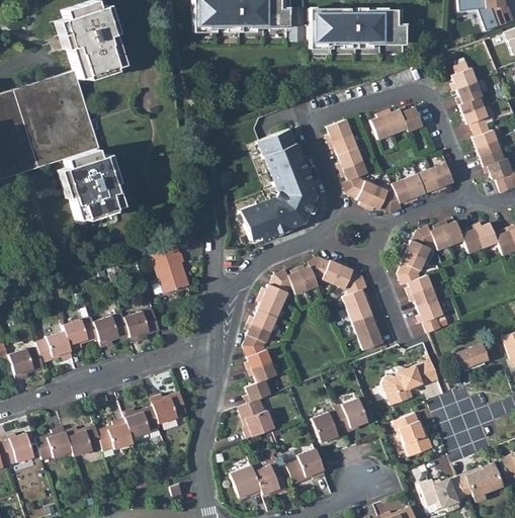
[(0,179),(65,159),(68,167),(62,169),(78,220),(121,205),(105,155),(99,157),(96,149),(100,148),(78,79),(122,65),(103,6),(96,8),(93,0),(91,0),(63,10),(65,18),(59,20),(75,70),(0,93),(0,179)]
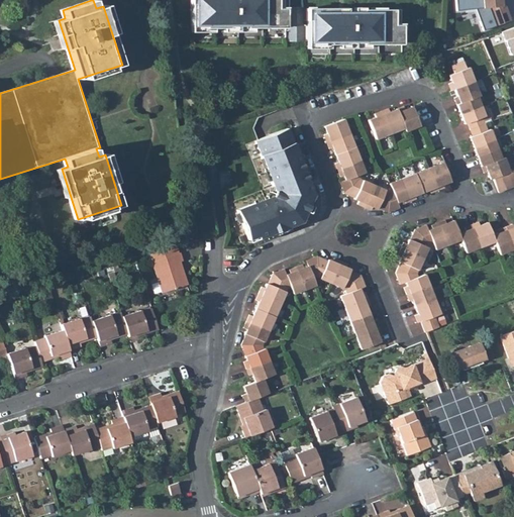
[(194,0),(194,28),(288,28),(288,9),(281,9),(280,0),(194,0)]
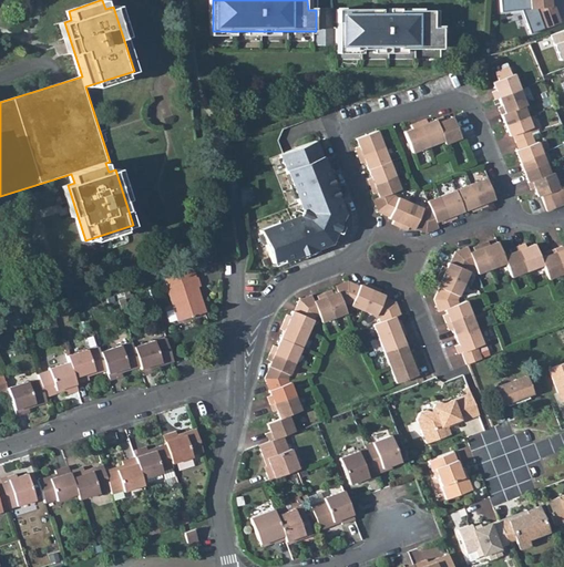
[(555,0),(504,0),(505,11),(525,10),(556,8),(555,0)]
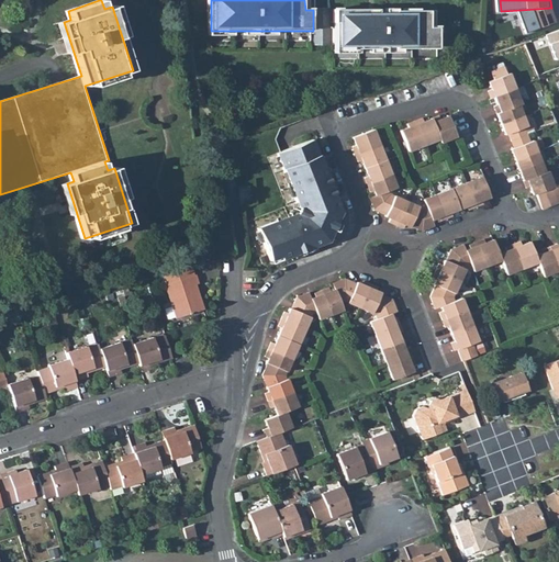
[(551,8),(521,10),(529,32),(558,24),(558,18),(554,8),(551,8)]
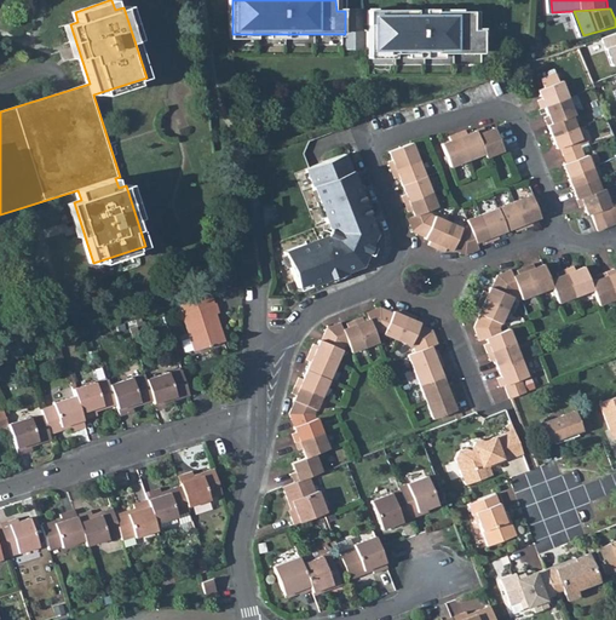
[(366,11),(351,11),(351,51),(367,51),(366,11)]
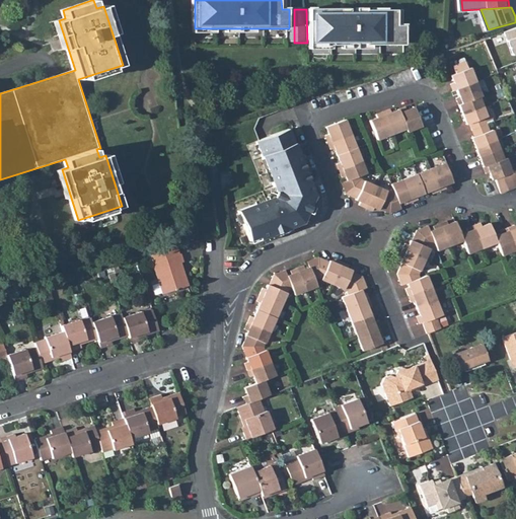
[(310,9),(310,45),(407,45),(407,25),(397,25),(397,10),(367,10),(367,13),(341,13),(341,9),(310,9)]
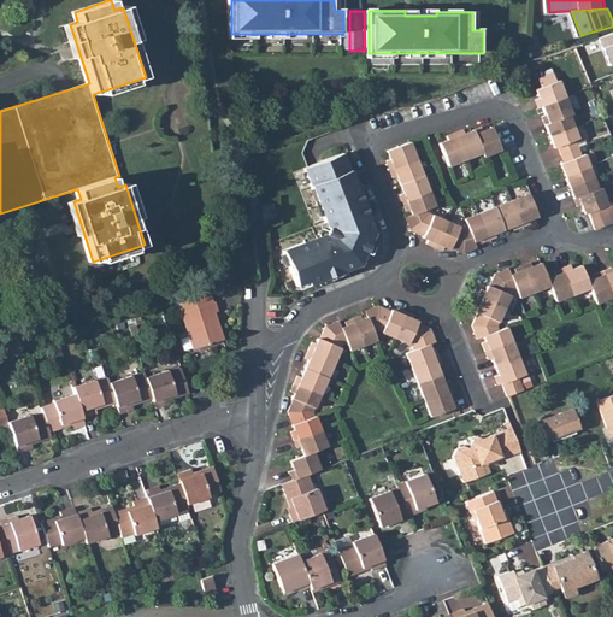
[(538,100),(542,109),(546,106),(567,98),(561,81),(558,82),(554,72),(541,78),(544,87),(538,89),(542,99),(538,100)]
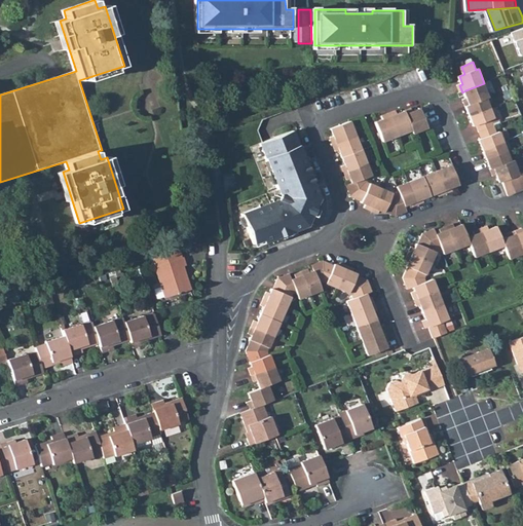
[(465,100),(468,106),(487,99),(490,98),(484,83),(465,90),(468,98),(465,100)]
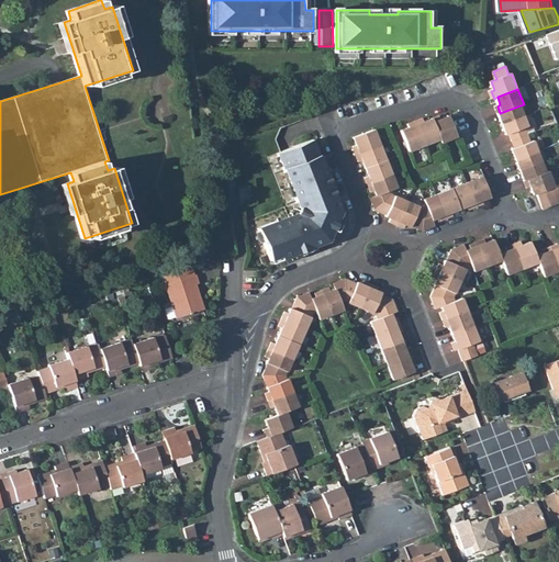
[(500,113),(504,123),(525,115),(521,105),(500,113)]
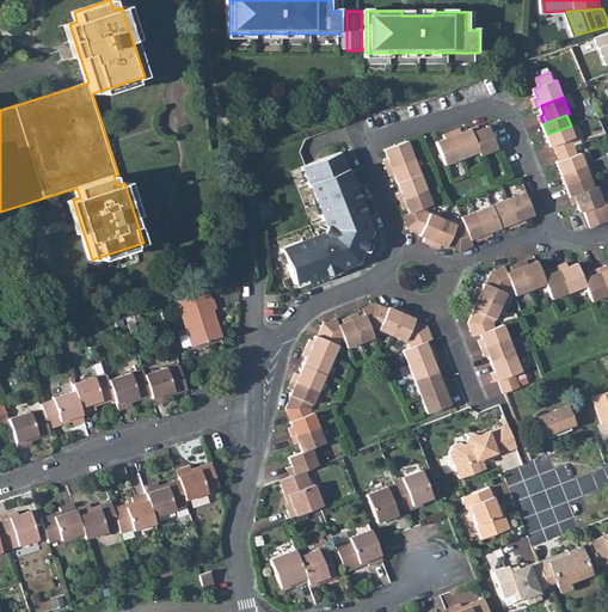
[(480,152),(481,155),(499,148),(490,126),(481,129),(480,126),(472,129),(480,152)]
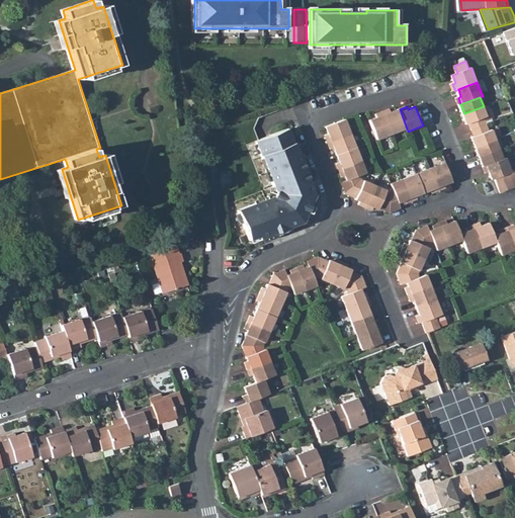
[(470,123),(474,131),(489,123),(486,117),(488,116),(484,106),(464,113),(468,124),(470,123)]
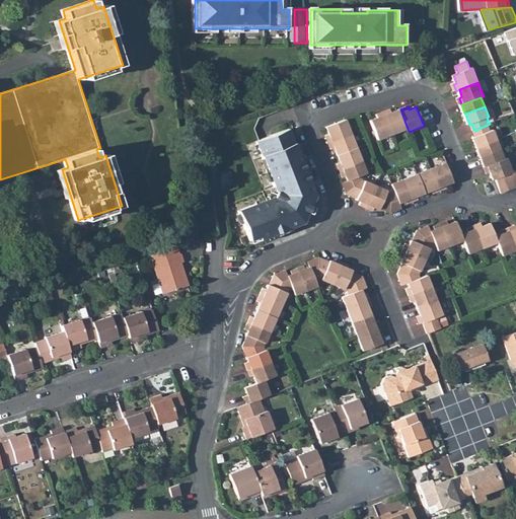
[(385,112),(393,135),(408,129),(400,109),(393,112),(391,108),(385,112)]
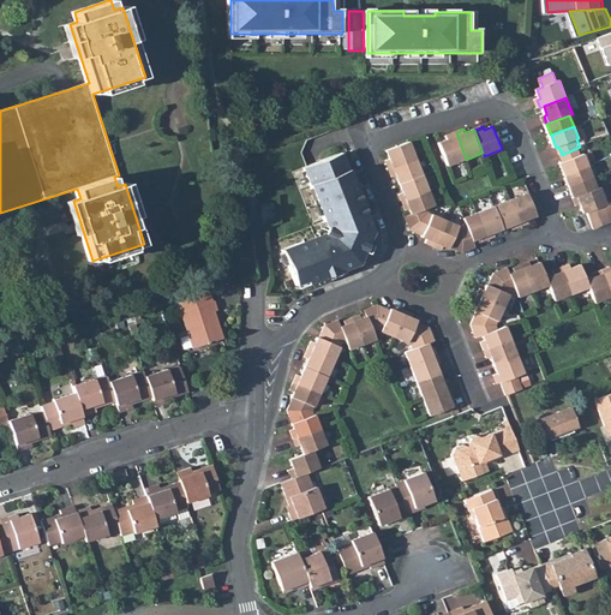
[(441,143),(449,166),(466,160),(456,132),(448,136),(449,139),(441,143)]
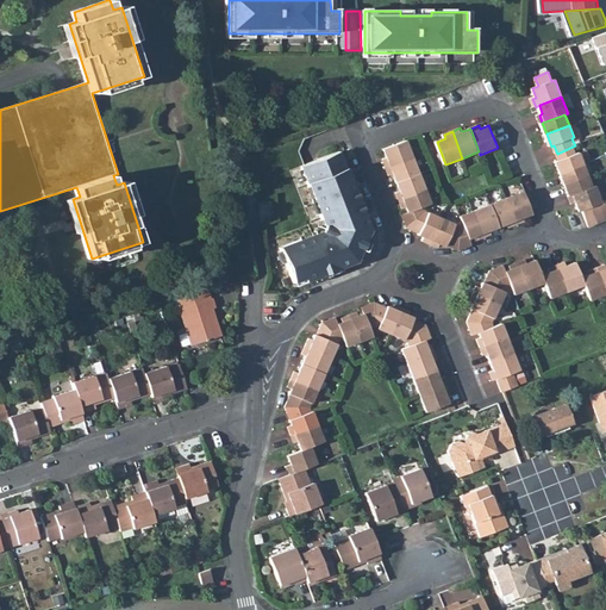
[(385,160),(388,168),(414,157),(408,141),(385,149),(388,159),(385,160)]
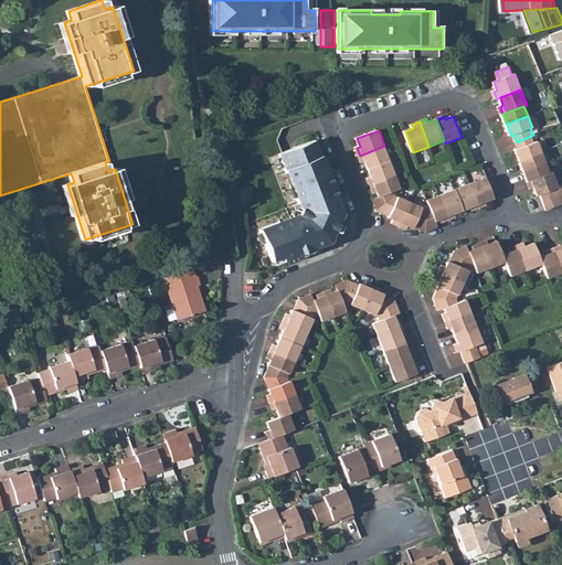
[(517,150),(521,162),(542,153),(550,150),(547,141),(539,145),(538,141),(536,142),(533,135),(517,142),(519,149),(517,150)]
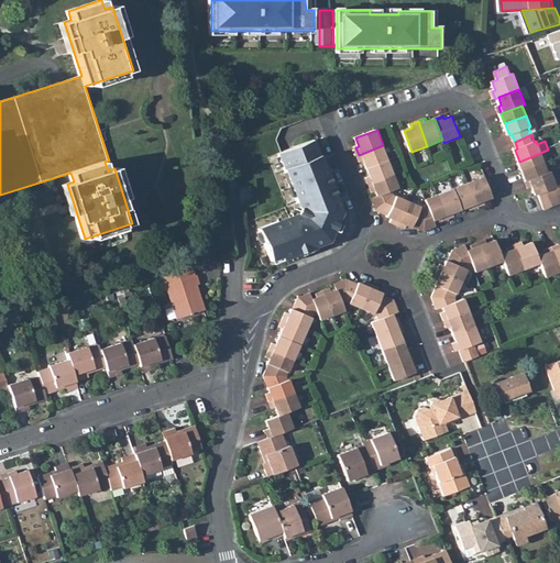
[(261,229),(274,261),(284,257),(285,260),(331,242),(344,212),(316,140),(280,154),(300,208),(298,213),(261,229)]
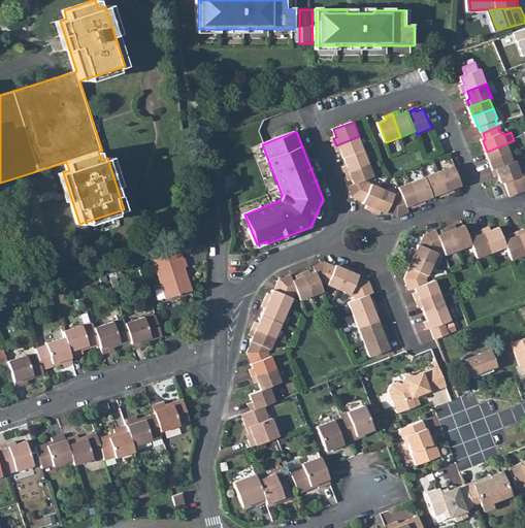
[(342,151),(345,158),(365,151),(359,136),(336,145),(338,152),(342,151)]
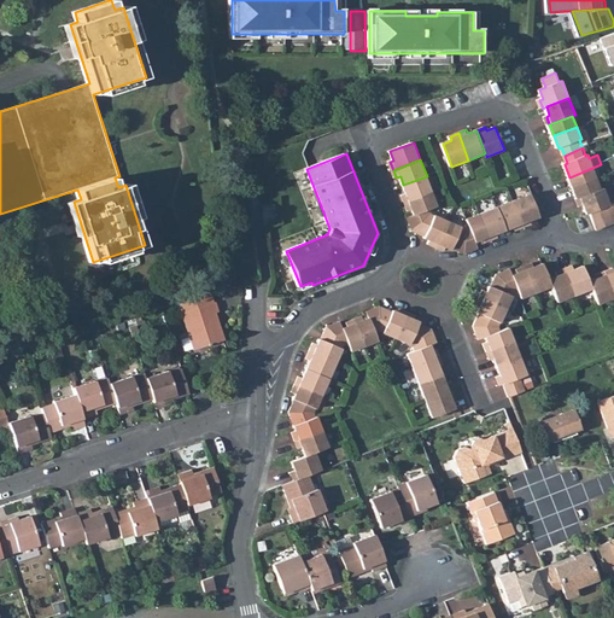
[(569,178),(574,188),(597,179),(592,168),(569,178)]
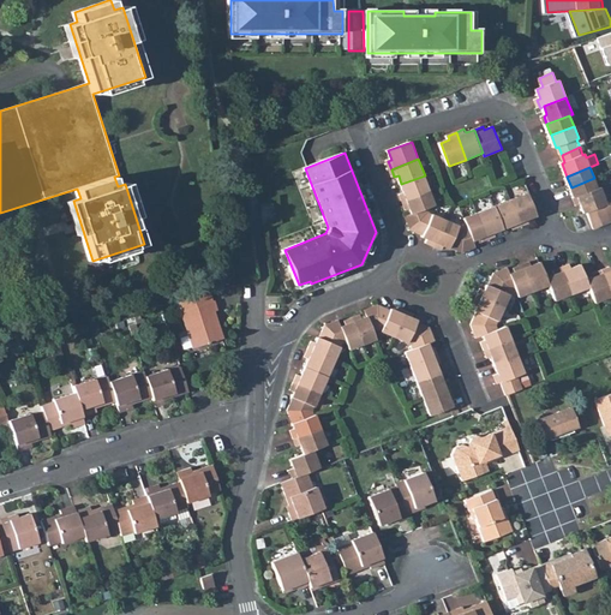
[(401,195),(405,203),(431,192),(425,175),(401,184),(405,193),(401,195)]
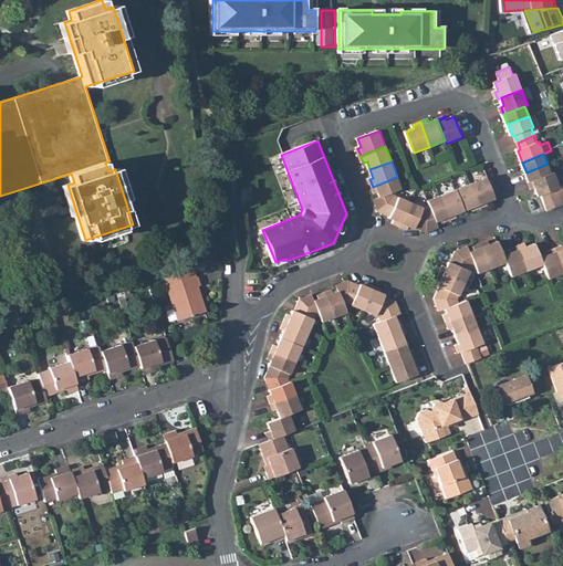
[(527,173),(530,182),(551,174),(548,164),(527,173)]
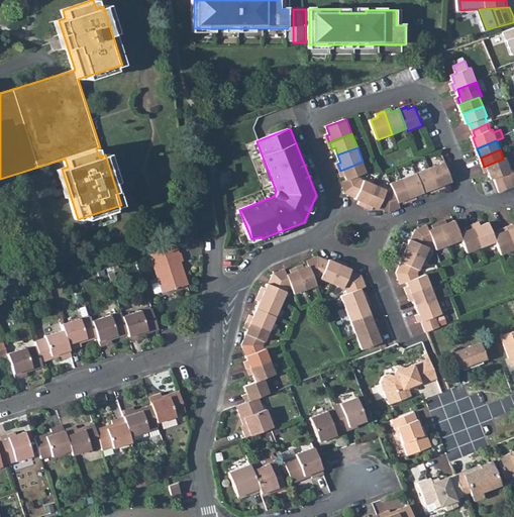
[(490,172),(493,180),(496,179),(511,172),(506,158),(503,159),(484,167),(487,173),(490,172)]
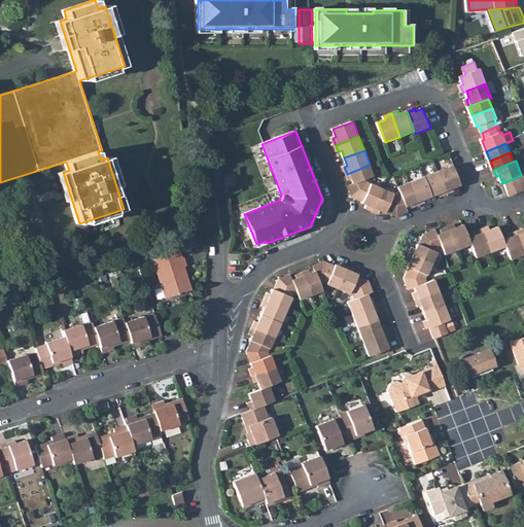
[(369,182),(368,178),(375,176),(370,165),(347,174),(349,180),(353,179),(354,183),(349,185),(353,197),(369,182)]
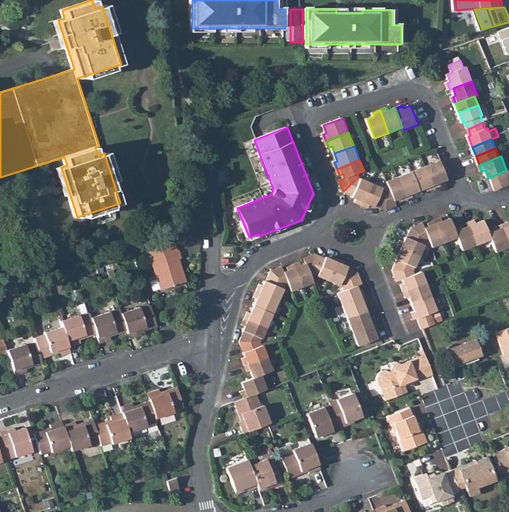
[(427,166),(435,188),(442,185),(441,182),(449,180),(441,161),(427,166)]
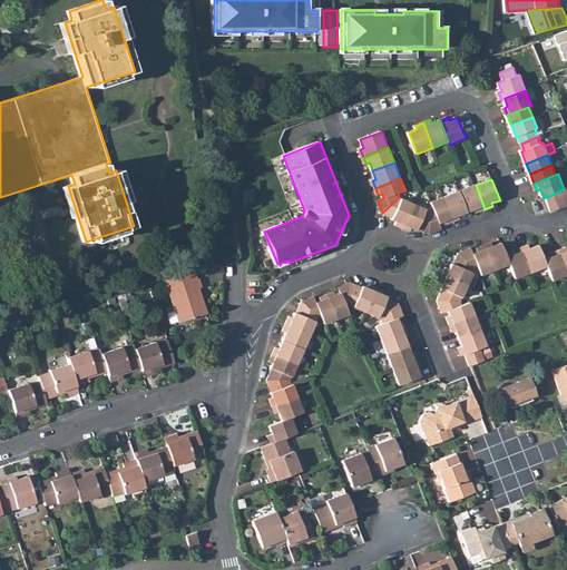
[(460,192),(468,212),(476,209),(477,213),(485,209),(476,185),(460,192)]
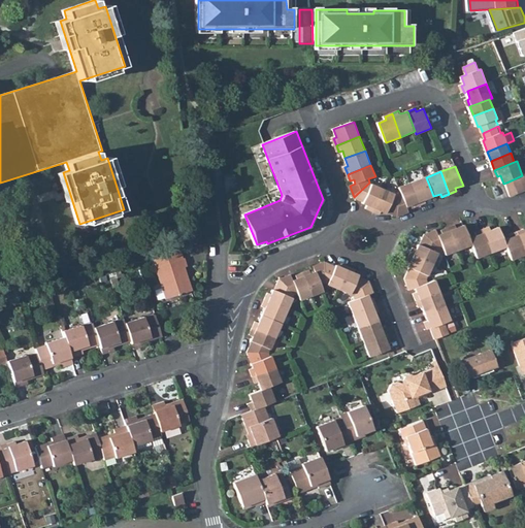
[(506,183),(512,196),(524,191),(524,174),(522,175),(506,183)]
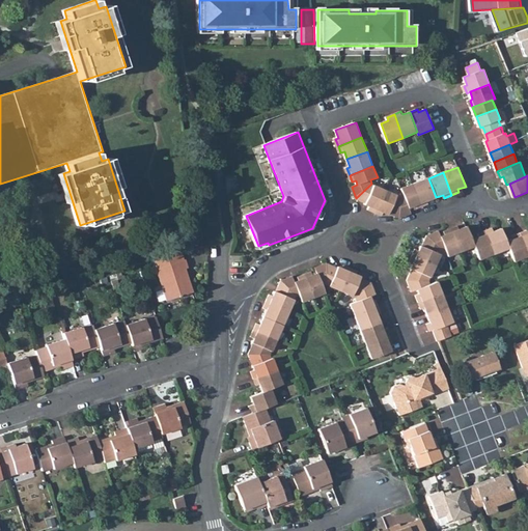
[(431,203),(429,200),(436,197),(428,178),(414,184),(423,206),(431,203)]
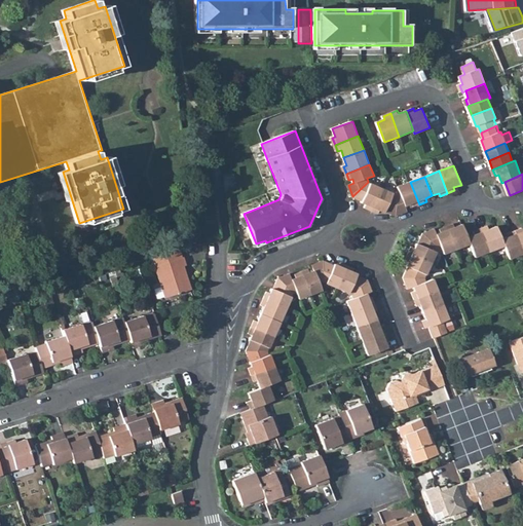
[(382,188),(368,182),(352,196),(364,201),(363,202),(368,204),(366,208),(373,211),(382,188)]
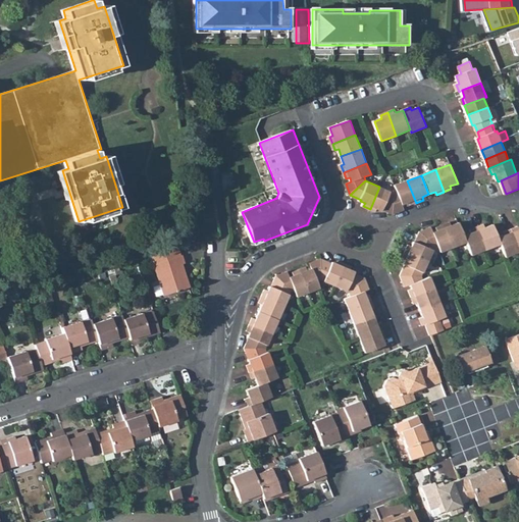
[(405,210),(403,205),(408,203),(409,206),(416,203),(407,180),(395,186),(398,193),(395,194),(395,214),(405,210)]
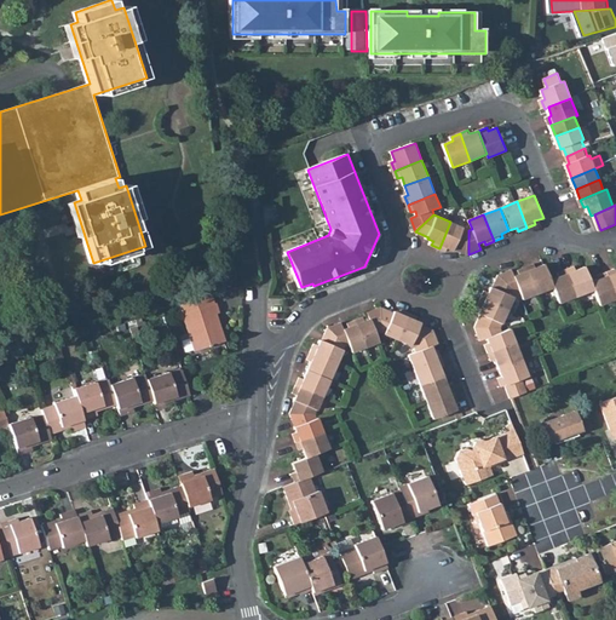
[(439,248),(447,252),(449,248),(454,251),(455,248),(468,254),(468,230),(450,222),(439,248)]
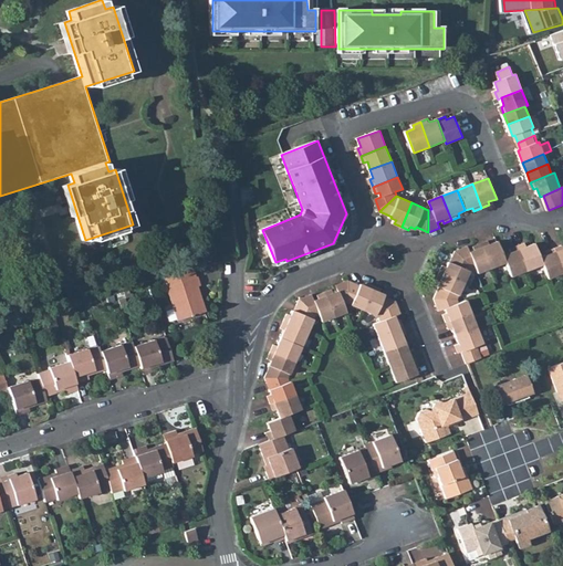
[(481,243),(491,269),(507,262),(504,255),(499,241),(490,244),(489,241),(481,243)]
